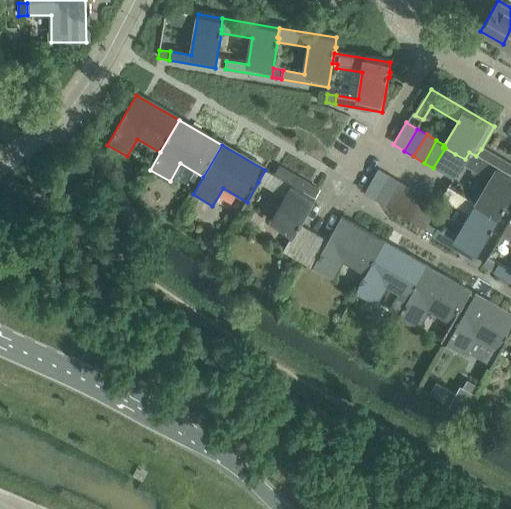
[(443,174),(455,154),(445,148),(433,168),(443,174)]
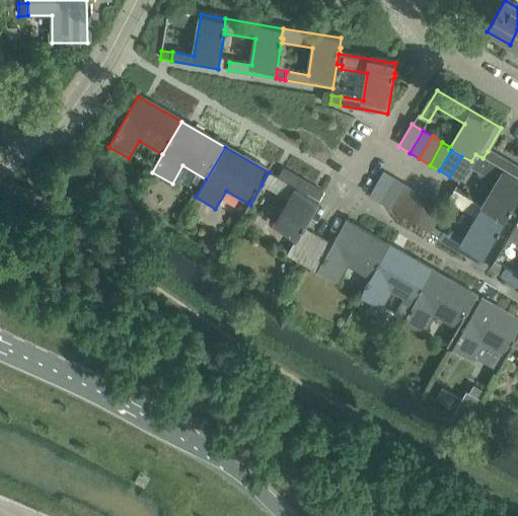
[(517,197),(517,168),(488,151),(483,158),(475,154),(471,161),(468,167),(496,182),(482,207),(505,220),(510,212),(511,212),(513,208),(512,207),(517,197)]
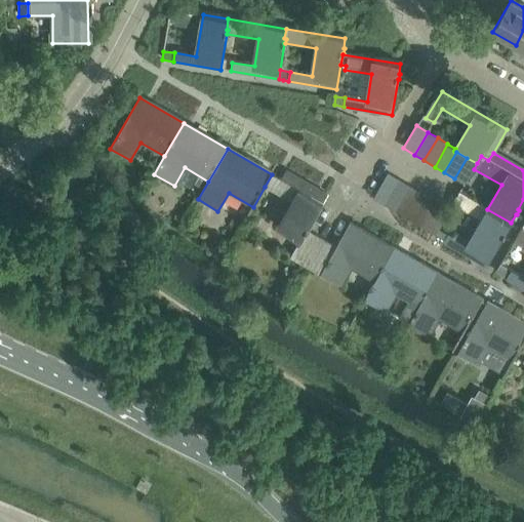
[(467,158),(454,178),(465,185),(474,169),(477,163),(467,158)]
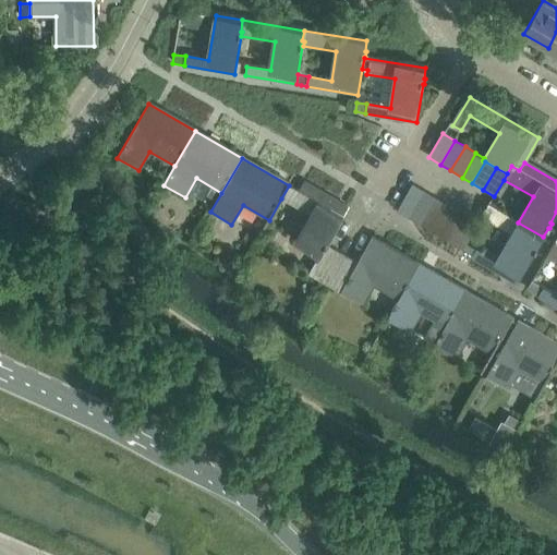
[(348,208),(339,204),(303,183),(299,191),(289,185),(281,198),(311,216),(295,242),(318,255),(309,274),(319,279),(335,252),(327,248),(329,242),(328,242),(348,208)]
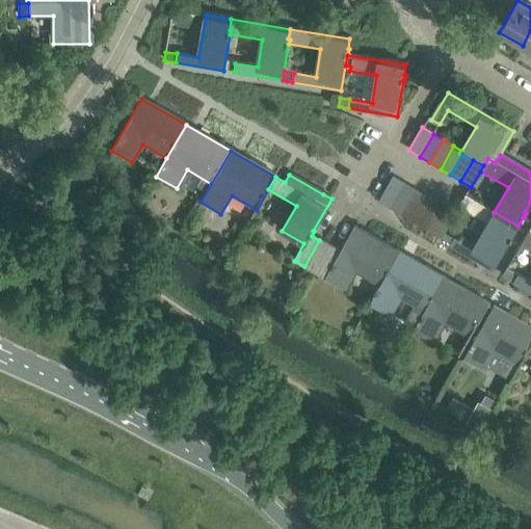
[(389,207),(403,184),(392,178),(378,201),(389,207)]
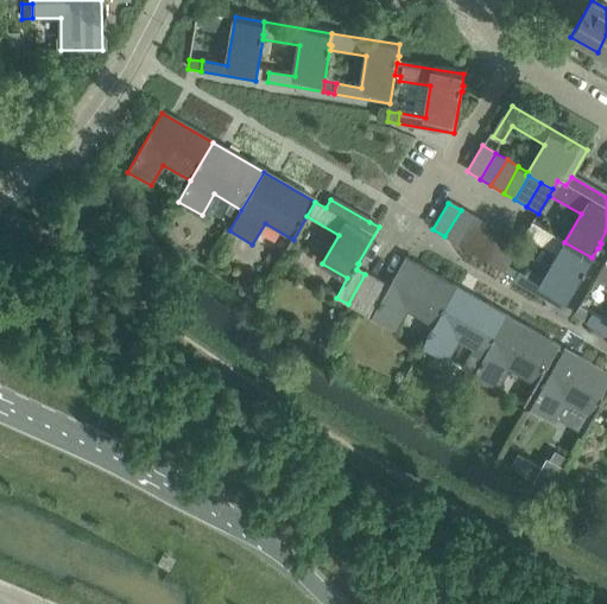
[(456,243),(472,217),(461,210),(444,236),(456,243)]
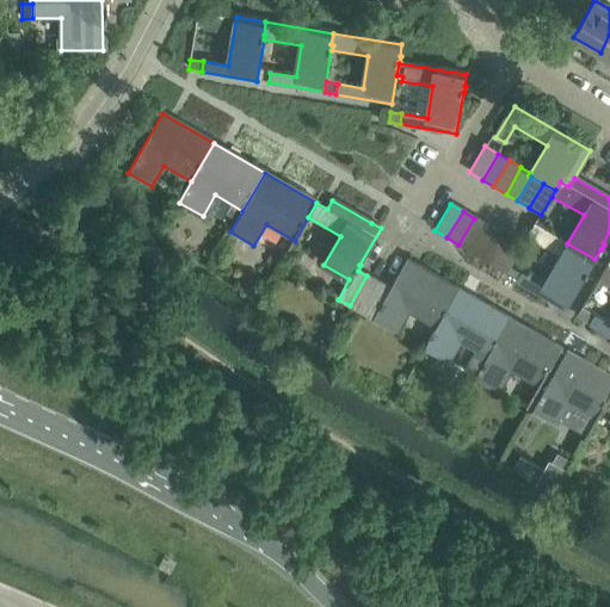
[(470,252),(486,224),(474,218),(458,245),(470,252)]
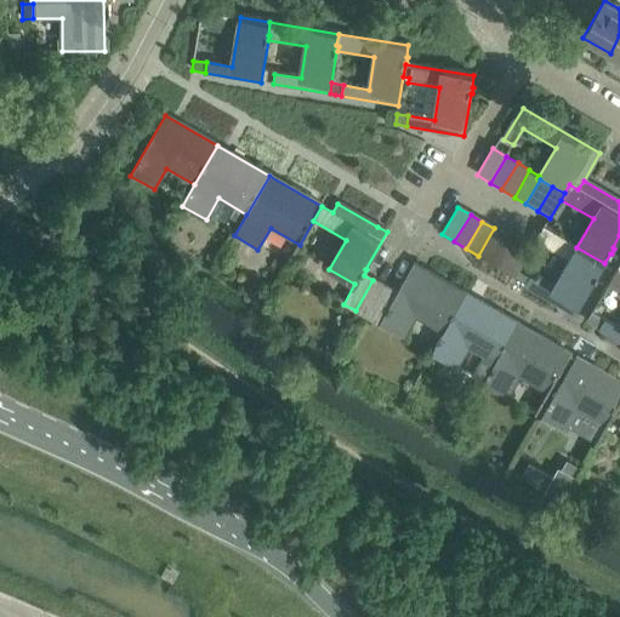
[(489,262),(506,235),(494,228),(478,256),(489,262)]
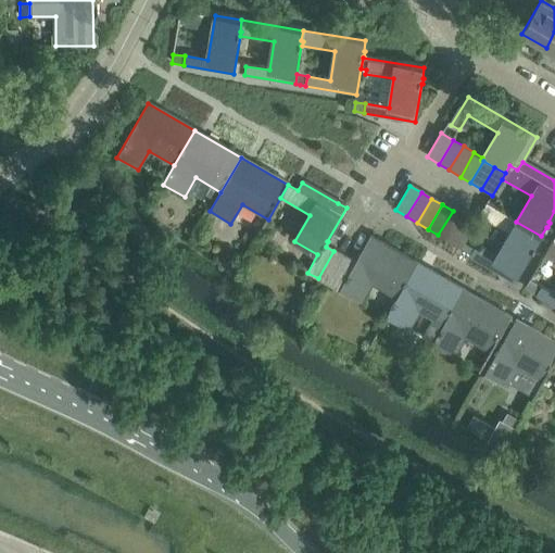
[(535,244),(541,236),(516,222),(486,204),(478,217),(507,236),(493,260),(475,249),(470,256),(513,283),(532,249),(533,250),(537,246),(535,244)]
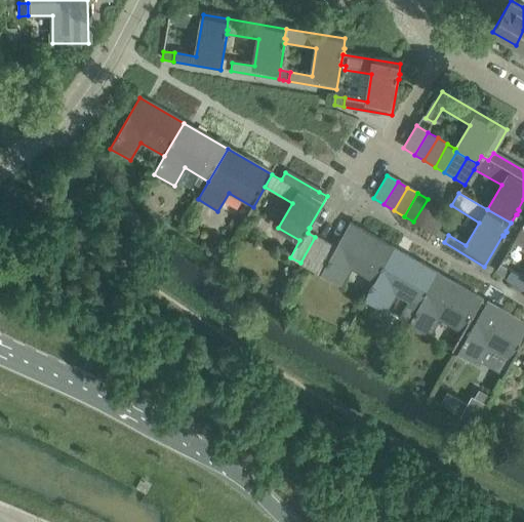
[(425,228),(438,205),(428,199),(413,222),(425,228)]
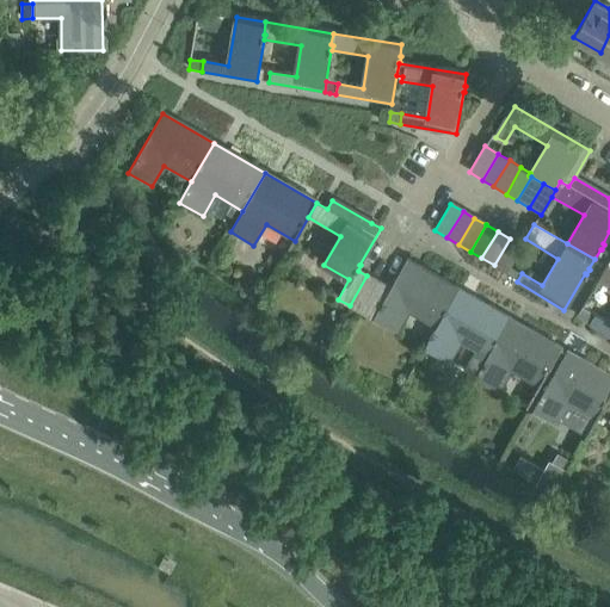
[(523,246),(510,239),(494,265),(507,272),(523,246)]
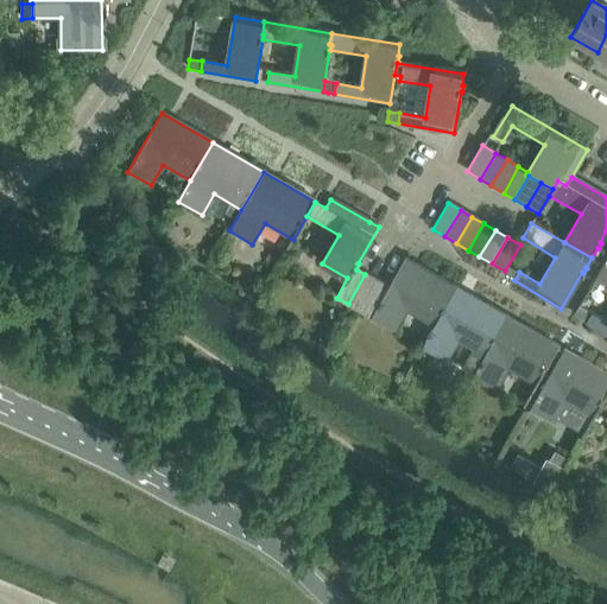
[(435,326),(456,288),(405,259),(389,287),(377,281),(359,311),(394,331),(406,310),(435,326)]
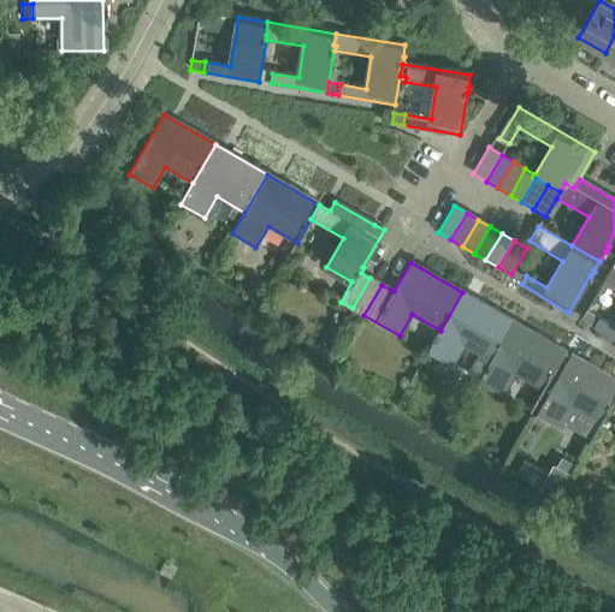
[(614,269),(613,268),(604,283),(614,289),(614,327),(599,318),(595,327),(614,339),(614,269)]
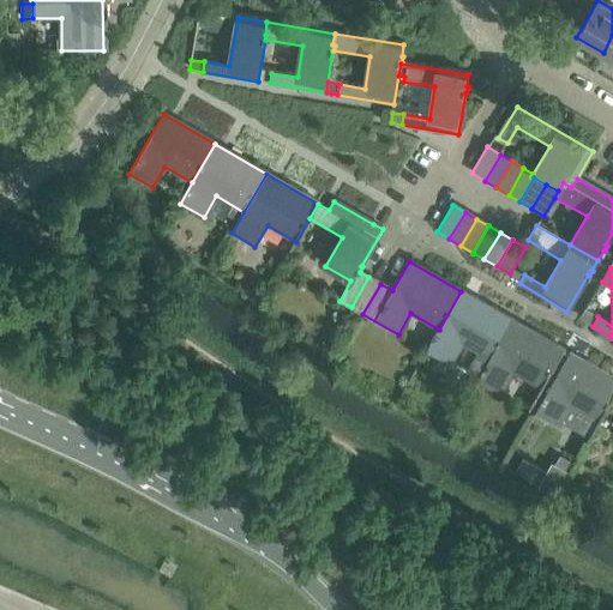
[(362,314),(380,284),(368,277),(352,307),(362,314)]
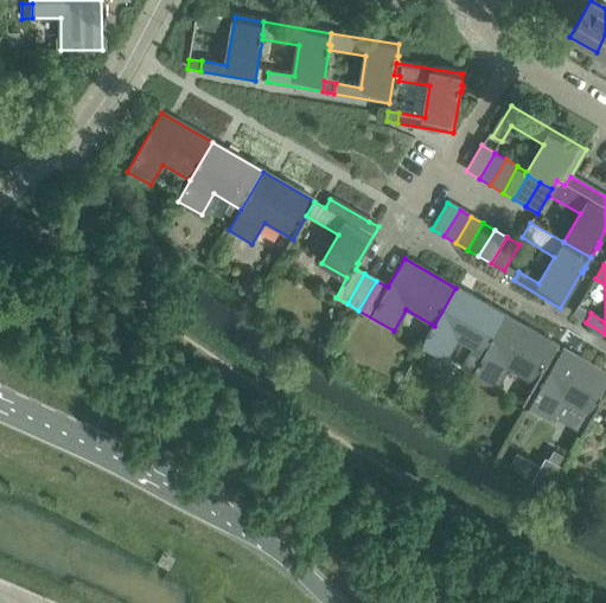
[(484,354),(506,316),(455,288),(434,326),(421,347),(445,360),(457,339),(472,348),(461,367),(473,373),(484,354)]
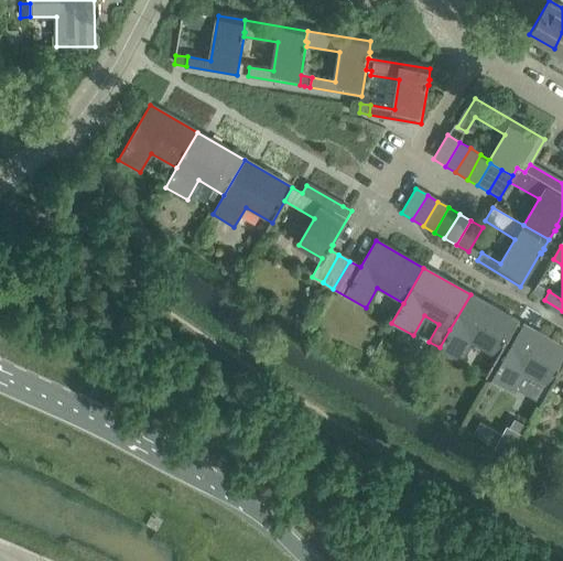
[(538,286),(533,293),(539,298),(544,300),(549,291),(538,286)]
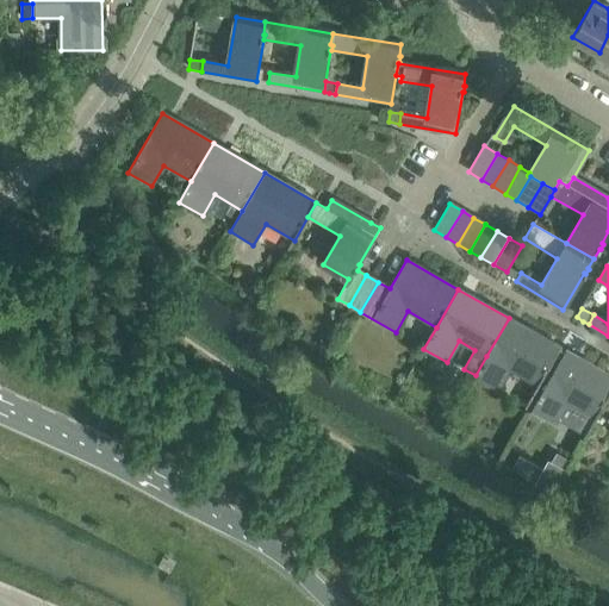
[(560,348),(509,318),(486,356),(476,375),(474,378),(498,391),(510,369),(539,386),(560,348)]
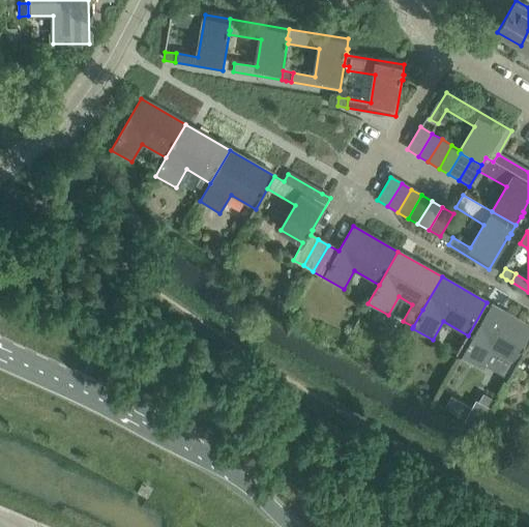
[(528,326),(492,305),(481,323),(462,356),(482,369),(493,350),(518,364),(528,345),(528,326)]
